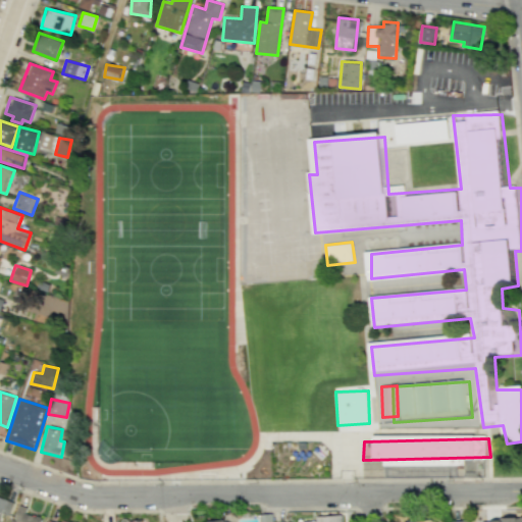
[(0,519),(2,514),(8,515),(13,501),(0,497),(0,519)]
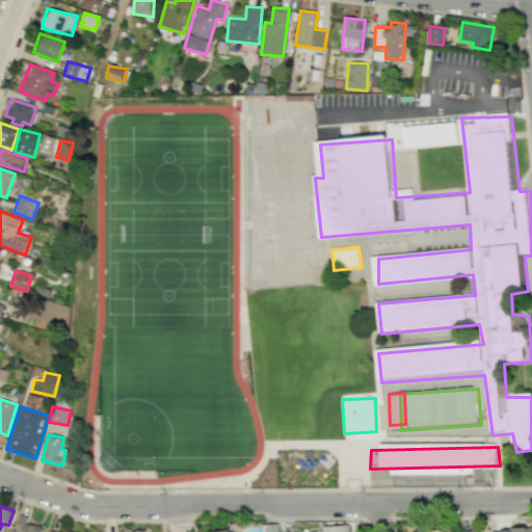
[(27,516),(20,514),(15,531),(41,531),(43,527),(26,523),(27,516)]
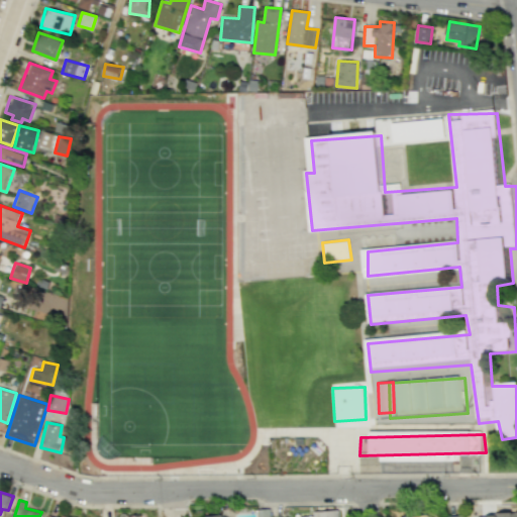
[(269,516),(269,508),(257,509),(257,516),(269,516)]
